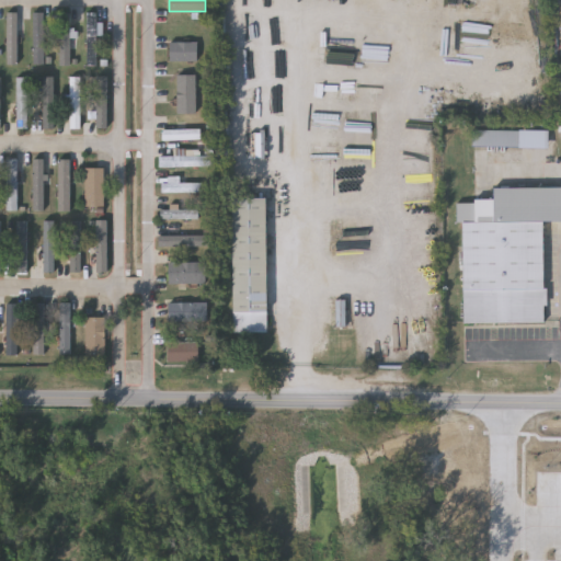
[(6,12),(16,12),(16,64),(6,64),(6,12)]
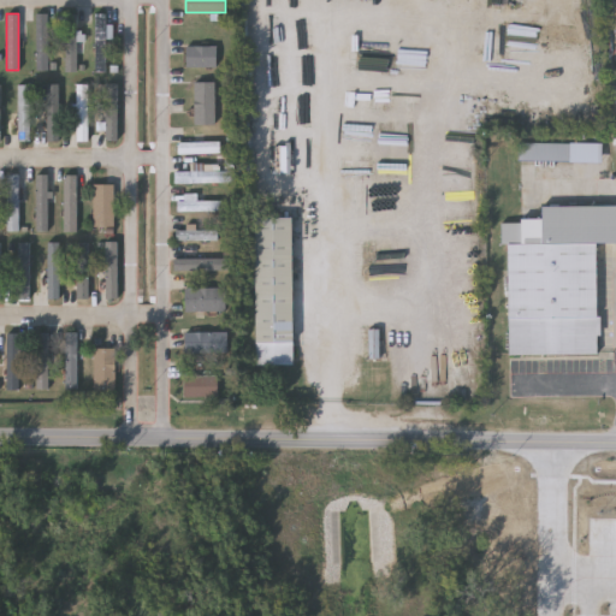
[(48,13),(48,70),(35,70),(35,13),(48,13)]
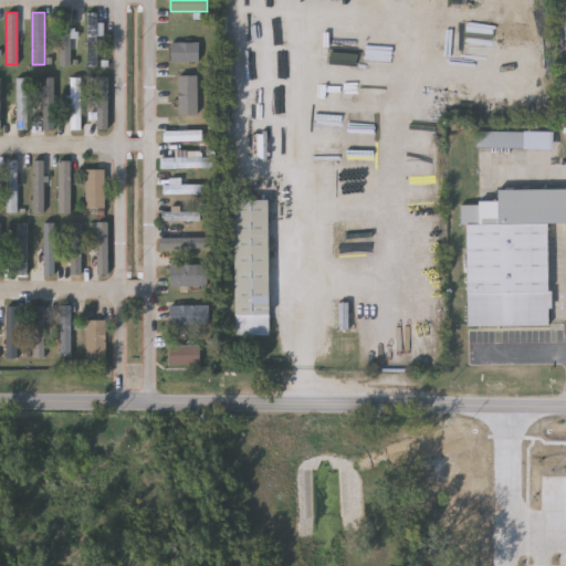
[(59,64),(59,12),(70,12),(70,64),(59,64)]
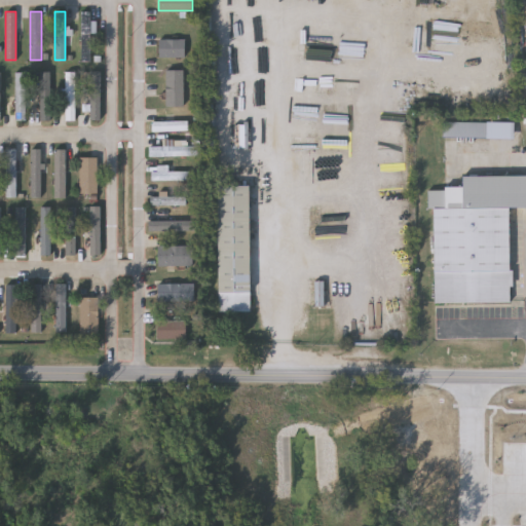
[(80,11),(90,11),(90,62),(80,62),(80,11)]
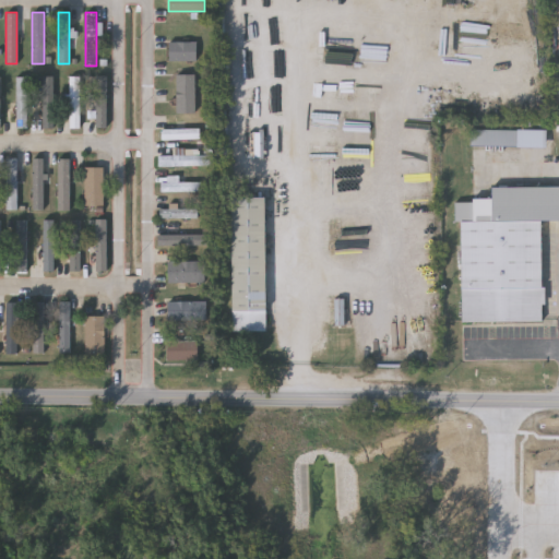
[(167,60),(167,42),(195,42),(195,60),(167,60)]
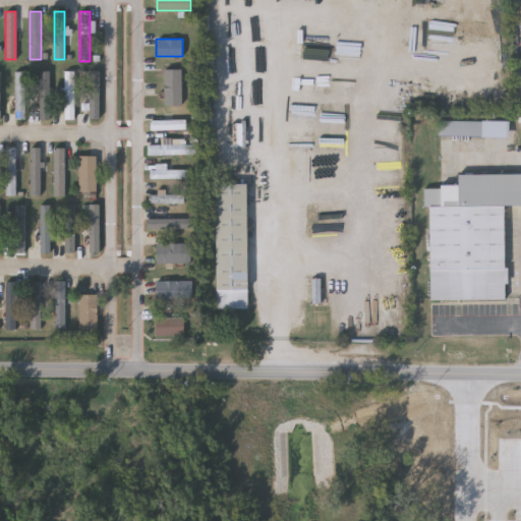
[(88,118),(88,70),(99,70),(99,118),(88,118)]
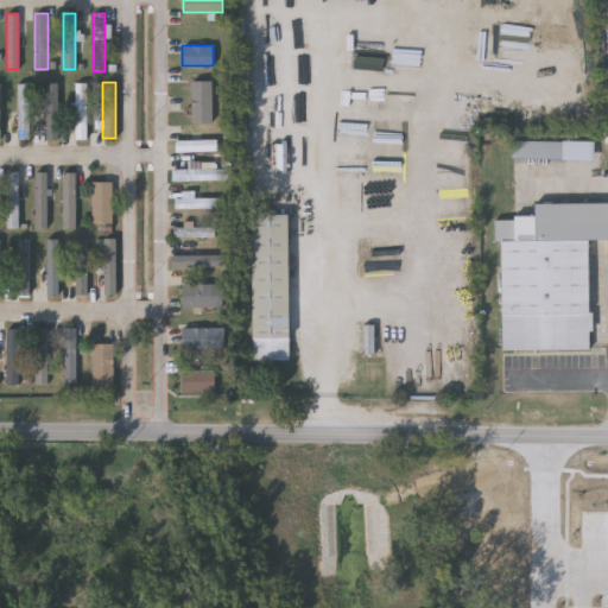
[(192,124),(191,82),(214,82),(215,124),(192,124)]
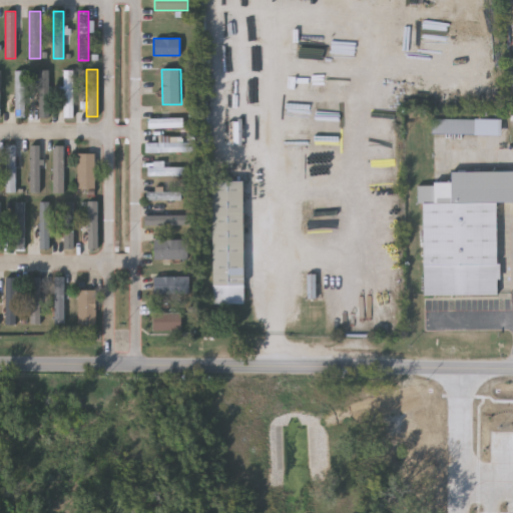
[(26,117),(14,117),(14,70),(26,70),(26,117)]
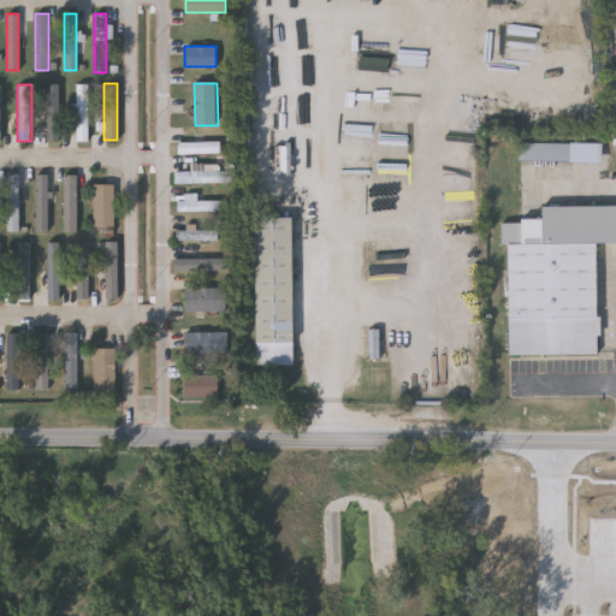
[(46,140),(46,84),(58,84),(58,140),(46,140)]
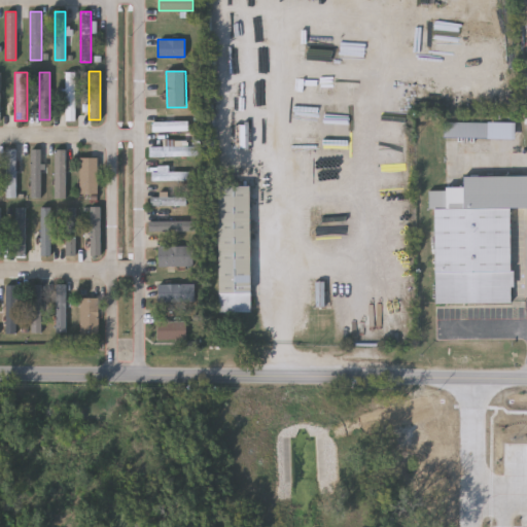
[(64,120),(64,72),(74,72),(74,120),(64,120)]
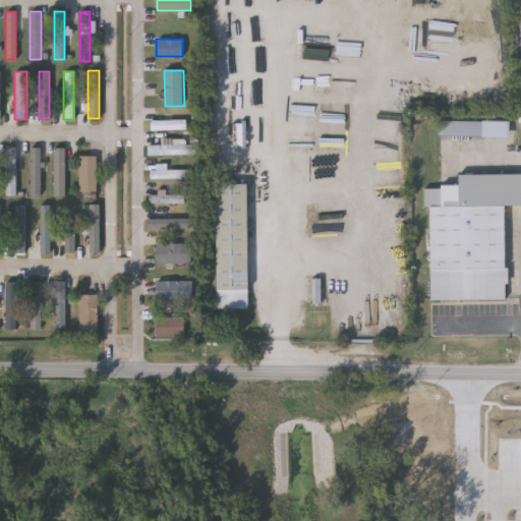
[(184,129),(147,129),(147,109),(155,109),(155,119),(184,119),(184,129)]
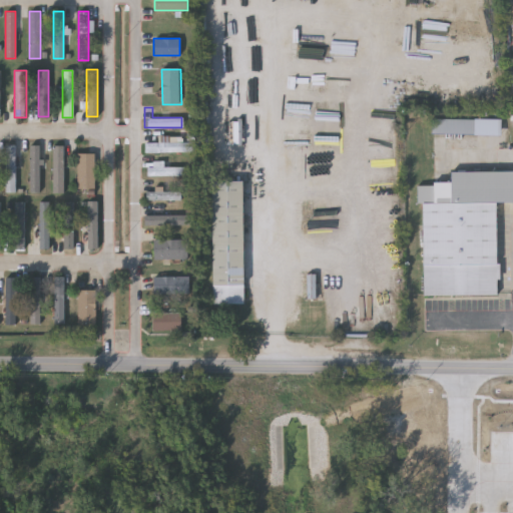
[(476,120),(476,134),(434,134),(434,120),(476,120)]
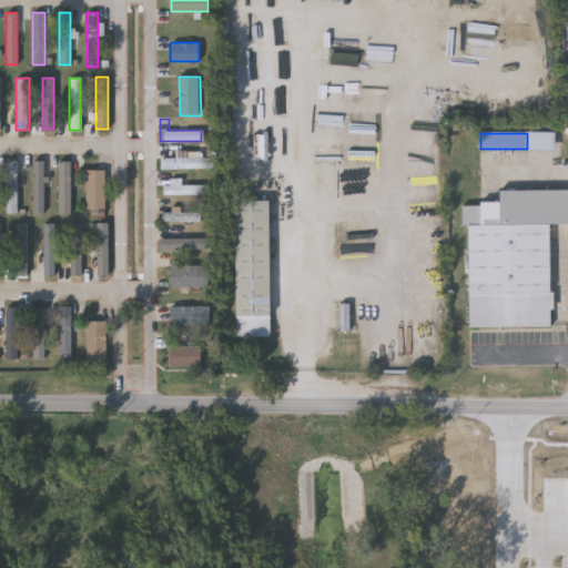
[(210,158),(210,168),(160,168),(160,158),(210,158)]
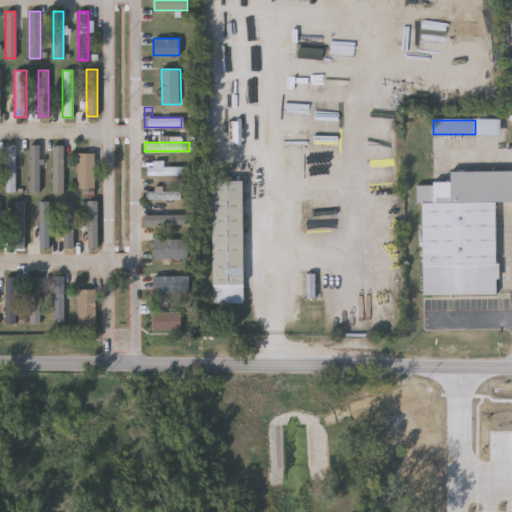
[(16,191),(5,191),(4,144),(15,144),(16,191)]
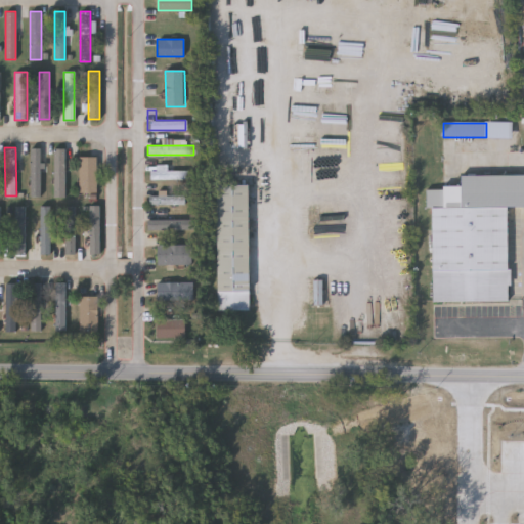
[(40,195),(30,195),(30,148),(40,148),(40,195)]
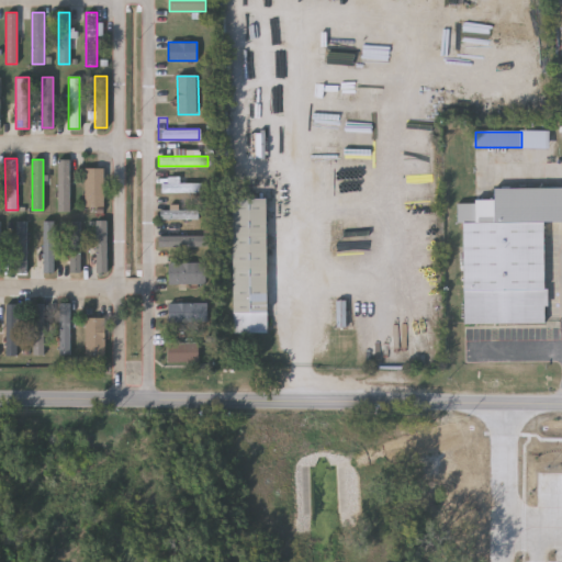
[(56,211),(56,160),(70,160),(70,211),(56,211)]
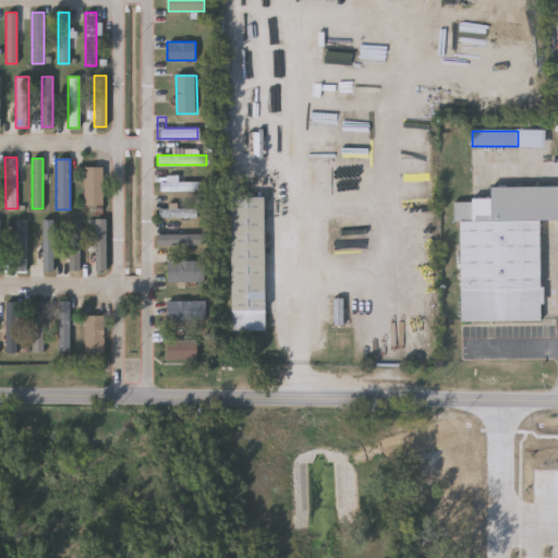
[(84,167),(102,167),(102,205),(84,205),(84,167)]
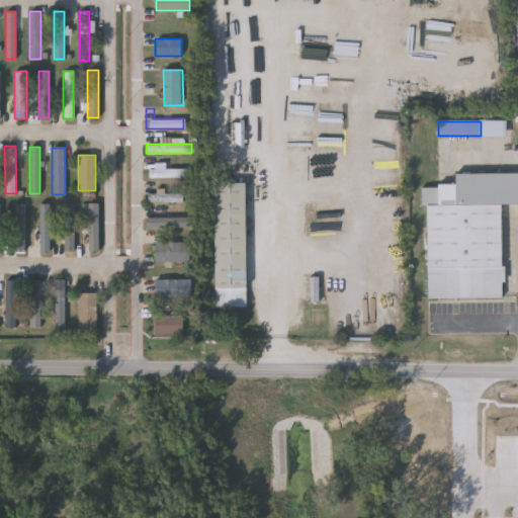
[(149,177),(149,163),(163,163),(163,168),(191,168),(191,177),(149,177)]
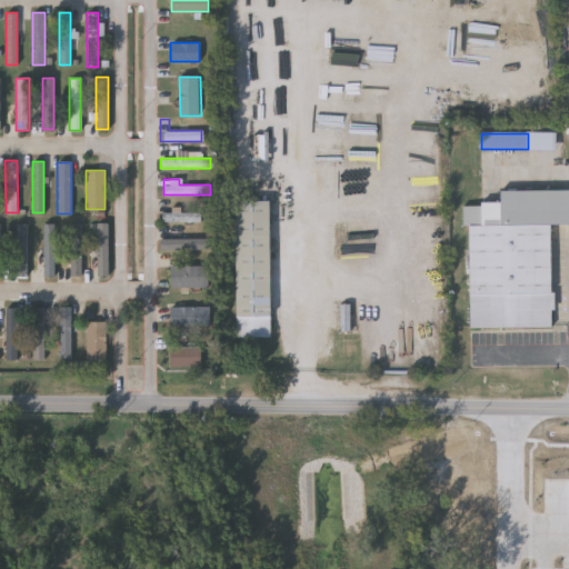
[(470,328),(468,203),(501,203),(501,191),(568,190),(568,223),(552,225),(553,327),(470,328)]
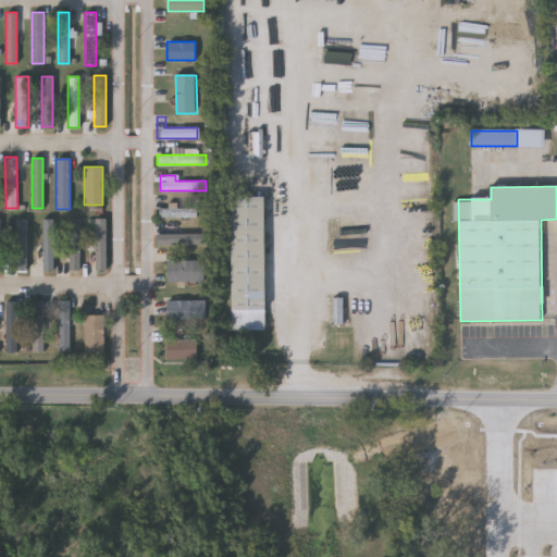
[(232,331),(231,197),(264,197),(265,331),(232,331)]
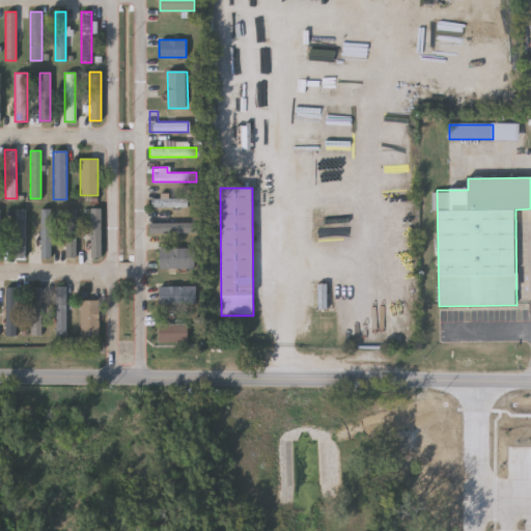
[(149,197),(187,197),(187,206),(149,206),(149,197)]
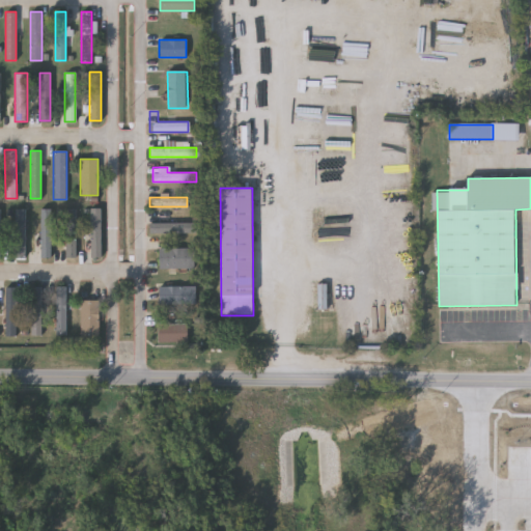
[(24,206),(24,255),(12,255),(12,206),(24,206)]
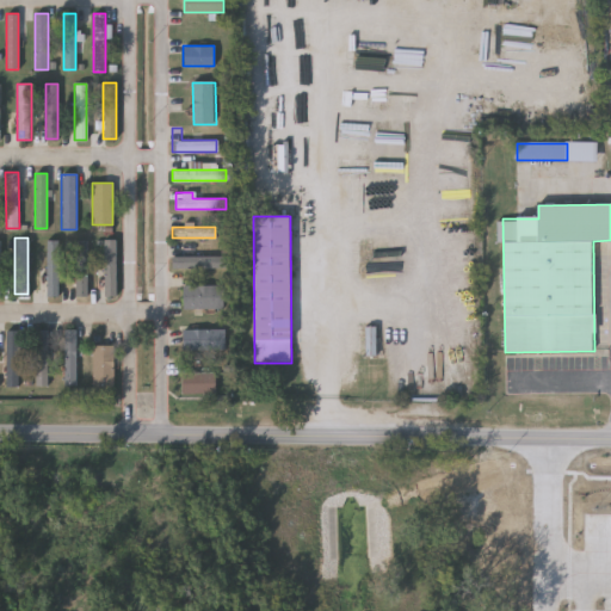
[(116,295),(103,295),(103,239),(116,239),(116,295)]
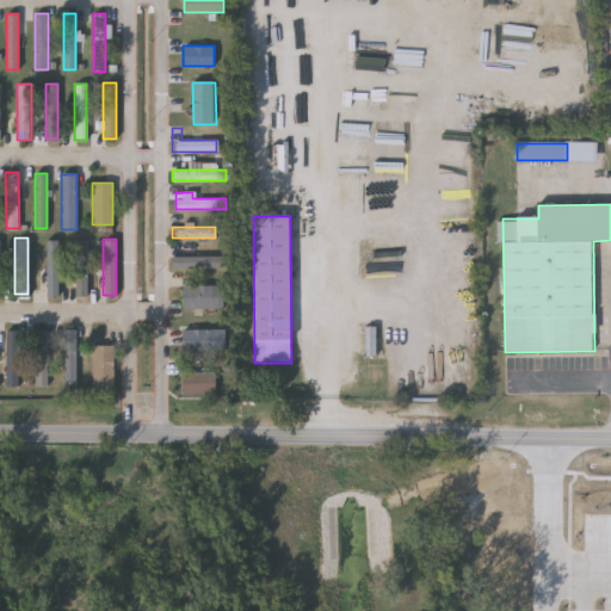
[(59,295),(47,295),(47,240),(59,240),(59,295)]
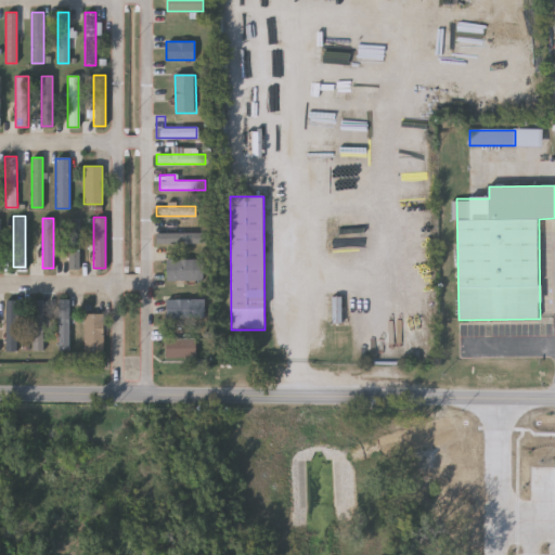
[(67,268),(67,218),(79,218),(79,268),(67,268)]
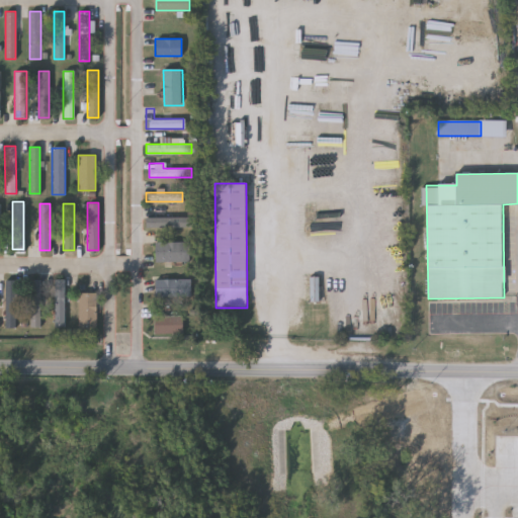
[(179,218),(179,226),(151,226),(151,218),(179,218)]
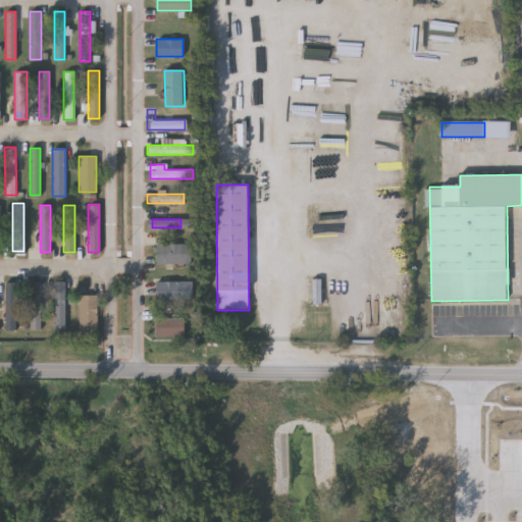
[(155,244),(189,244),(189,263),(155,263),(155,244)]
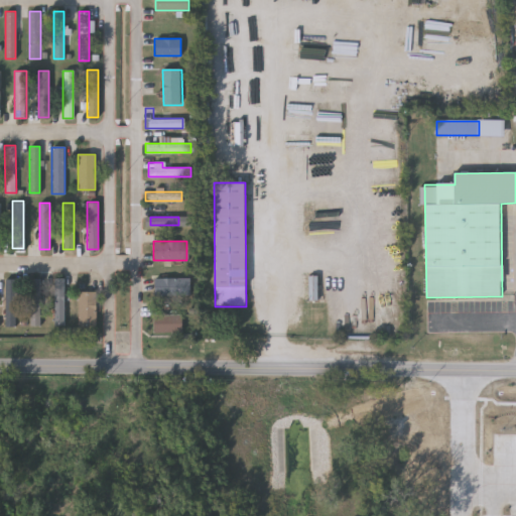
[(188,295),(153,295),(153,277),(188,277),(188,295)]
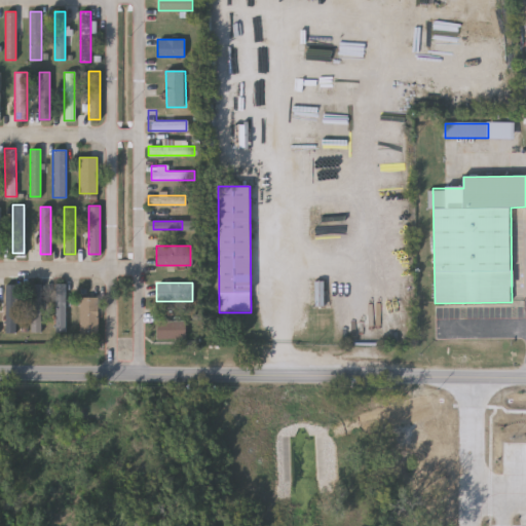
[(14,284),(14,332),(4,332),(4,284),(14,284)]
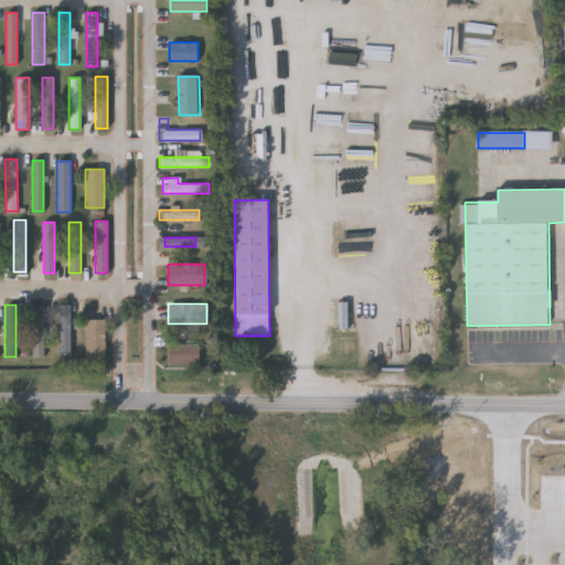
[(44,305),(44,355),(32,355),(32,305),(44,305)]
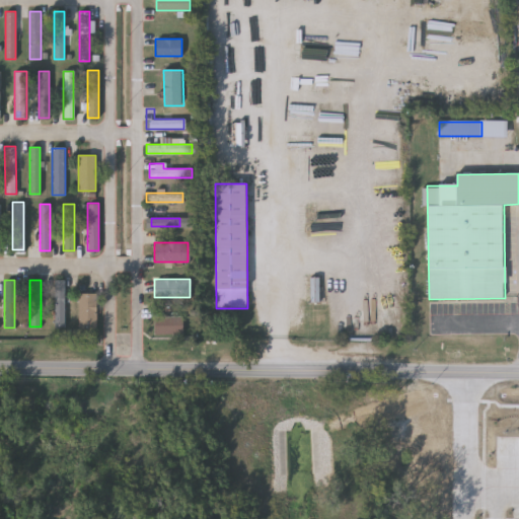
[(65,280),(65,326),(54,326),(54,280),(65,280)]
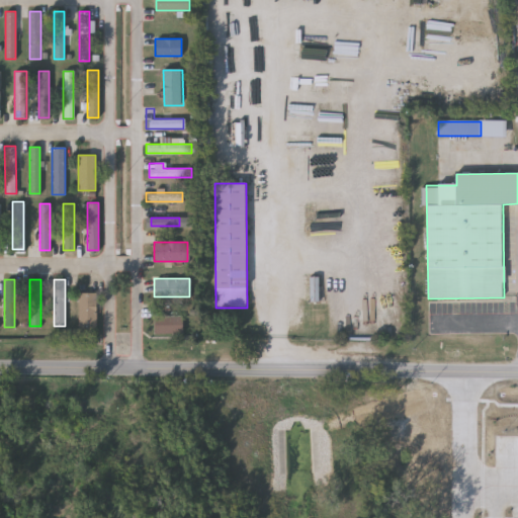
[(95,328),(78,328),(78,291),(95,291),(95,328)]
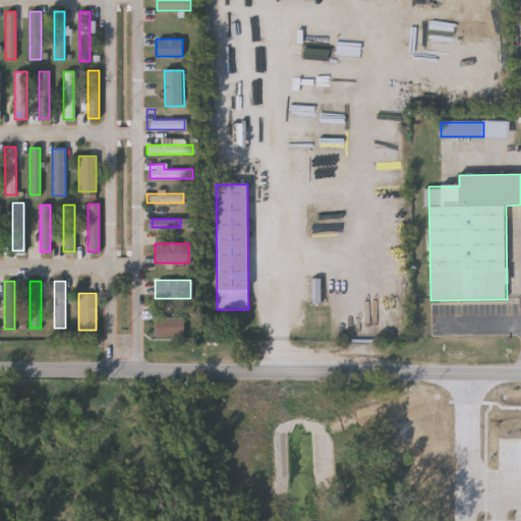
[(154,335),(154,316),(182,316),(182,335),(154,335)]
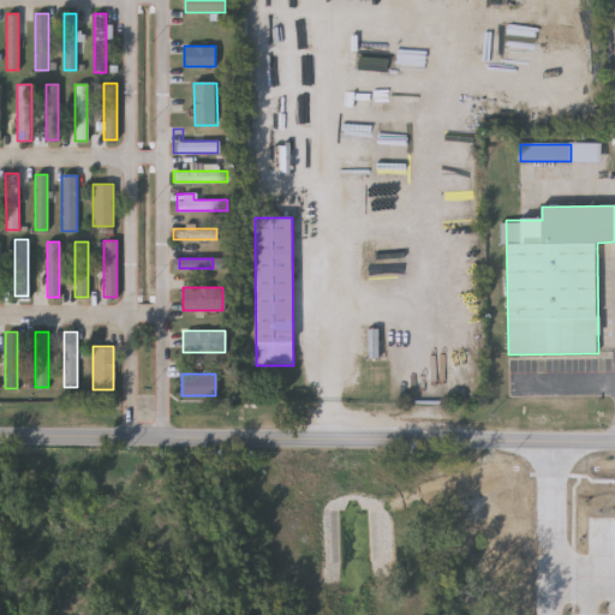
[(489,519),(489,489),(469,489),(469,519),(489,519)]
